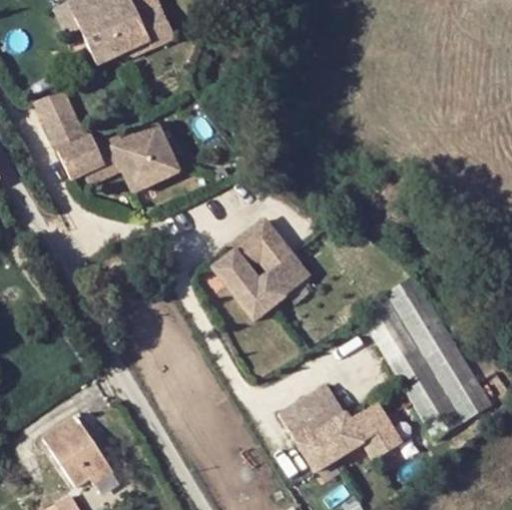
[(87,0),(80,3),(79,0),(72,0),(66,3),(73,18),(103,0),(87,0)]
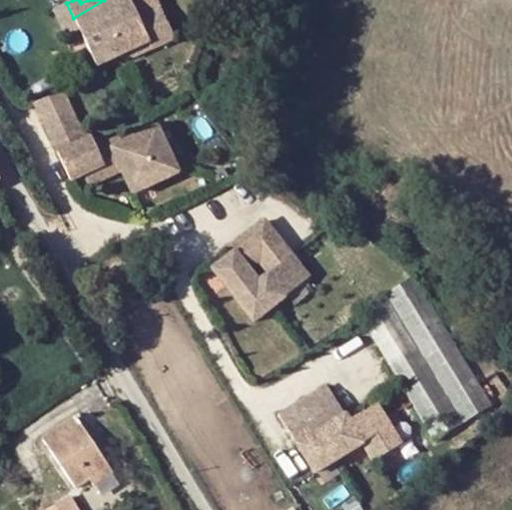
[(103,0),(73,18),(79,32),(86,48),(94,66),(128,52),(145,44),(150,51),(172,41),(159,11),(147,16),(136,20),(126,0),(103,0)]
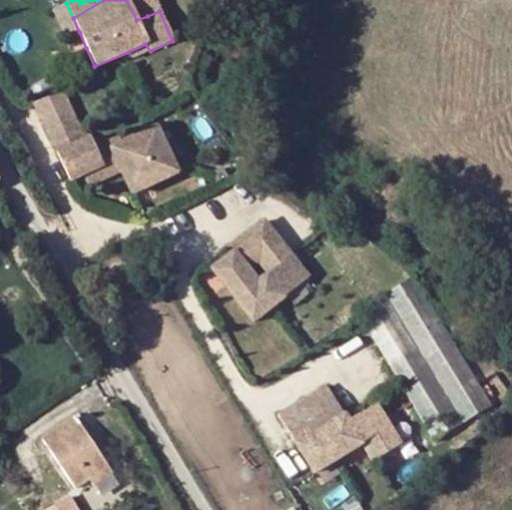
[(73,18),(66,3),(52,9),(60,26),(73,18)]
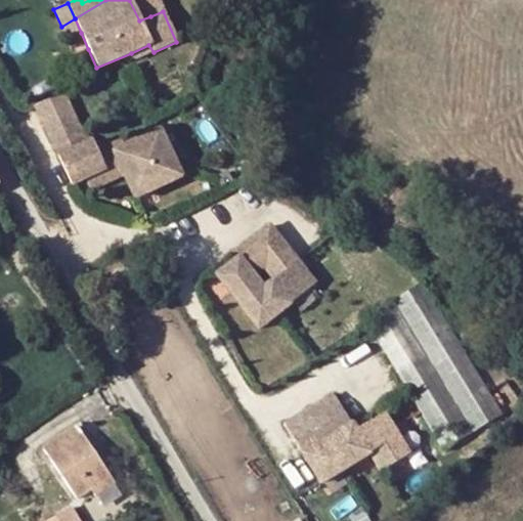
[(67,39),(81,33),(75,18),(61,27),(67,39)]
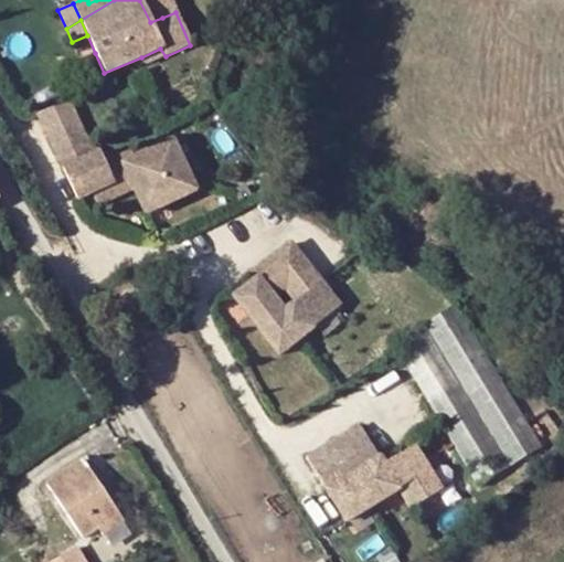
[(146,65),(166,56),(160,49),(141,57),(146,65)]
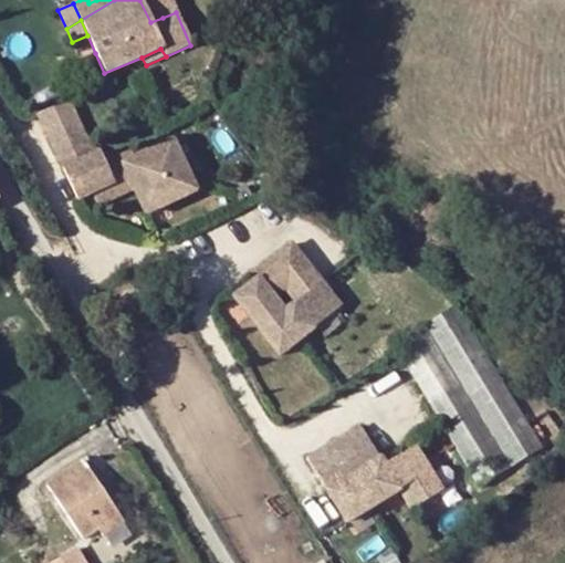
[(35,114),(58,162),(87,148),(65,100),(35,114)]
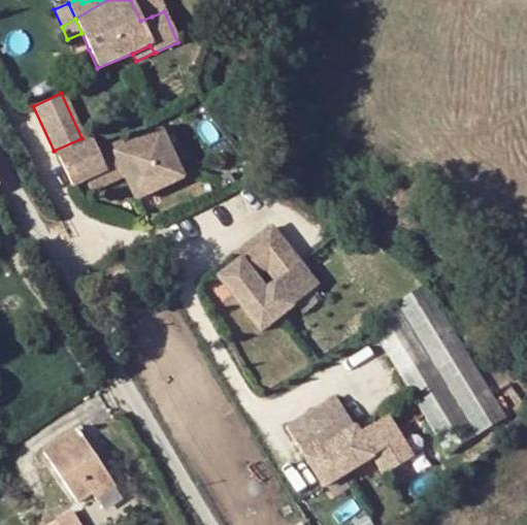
[(78,148),(57,158),(70,187),(85,181),(98,174),(100,179),(120,171),(123,176),(133,200),(170,184),(175,169),(158,132),(122,149),(118,162),(78,148)]
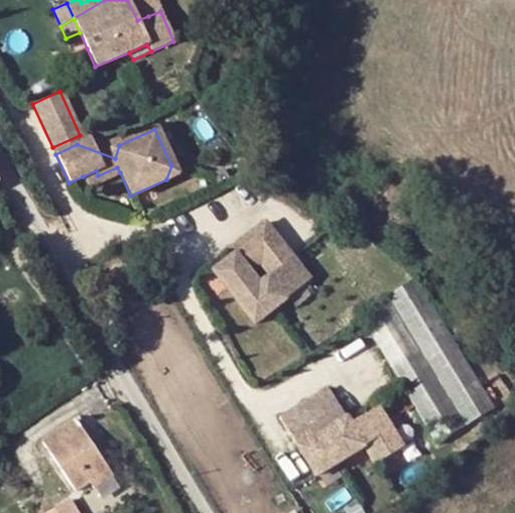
[(52,147),(55,154),(77,144),(115,158),(119,145),(117,138),(105,145),(80,135),(52,147)]
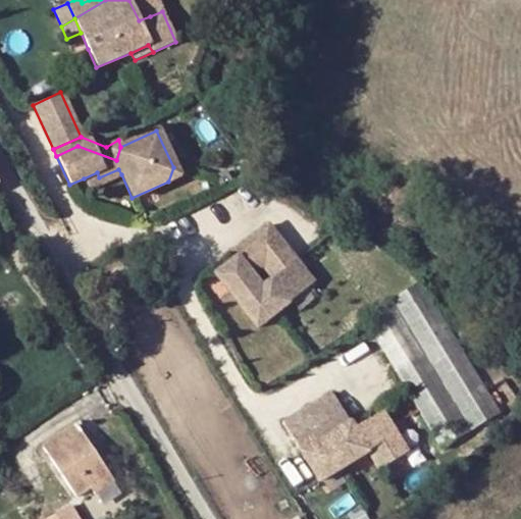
[(99,177),(97,172),(84,178),(88,190),(121,174),(118,169),(99,177)]
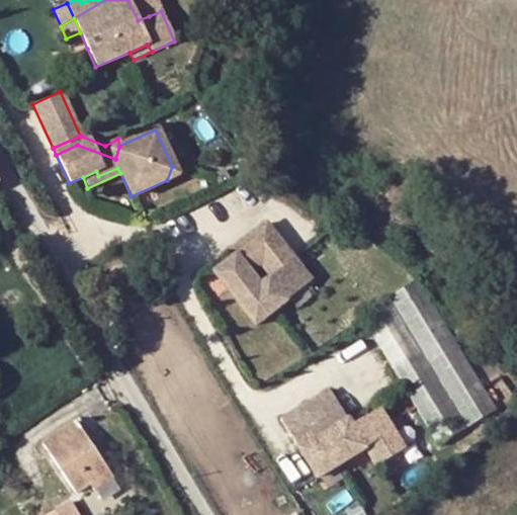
[(268,221),(245,239),(249,244),(262,261),(273,275),(262,283),(252,270),(238,252),(216,270),(242,303),(257,290),(272,311),(305,285),(289,267),(298,260),(268,221)]
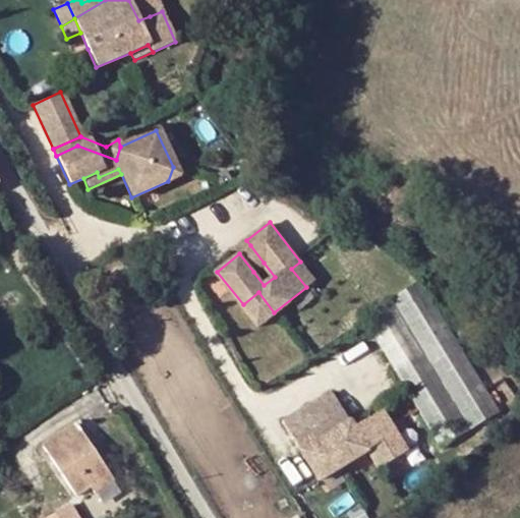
[(235,249),(239,253),(253,272),(264,263),(250,245),(246,240),(235,249)]
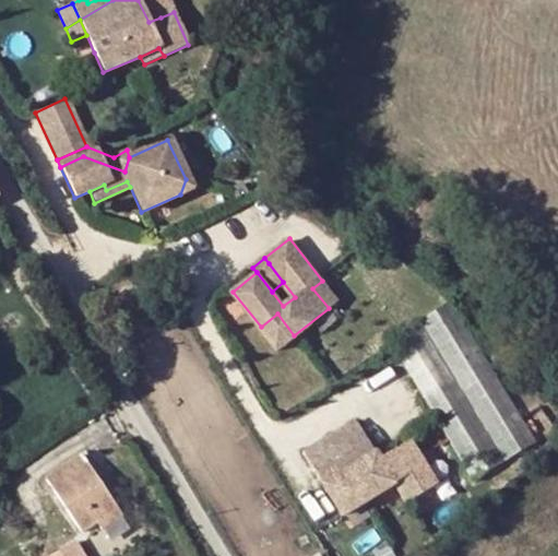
[(337,300),(322,281),(312,288),(329,308),(337,300)]
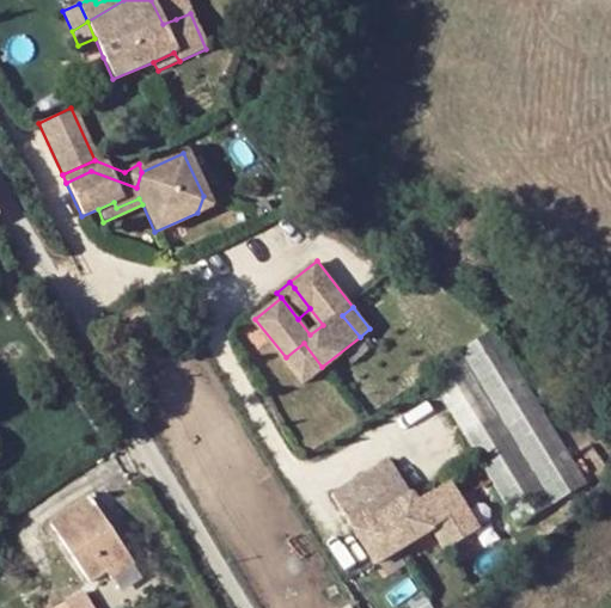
[(493,327),(458,348),(426,368),(434,382),(435,381),(466,362),(498,410),(466,430),(464,431),(520,522),(554,502),(588,480),(493,327)]
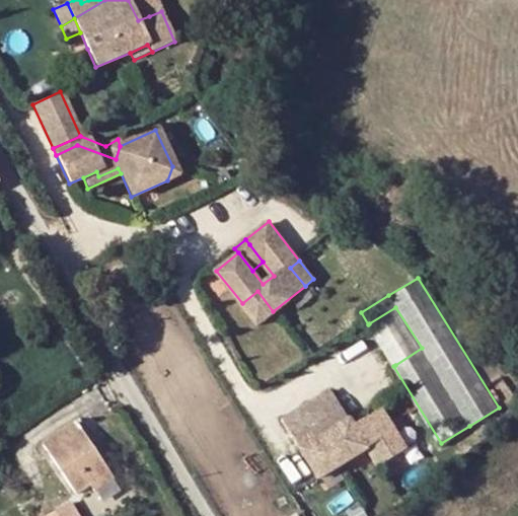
[(273,311),(257,291),(242,303),(257,323),(273,311)]
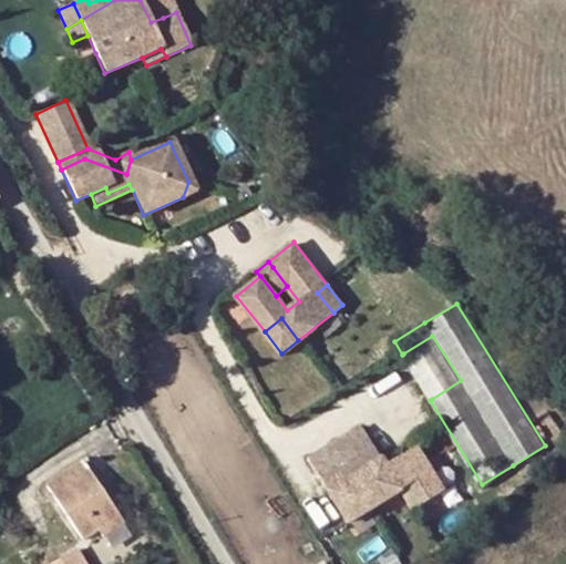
[(432,336),(403,354),(432,399),(461,380),(432,336)]
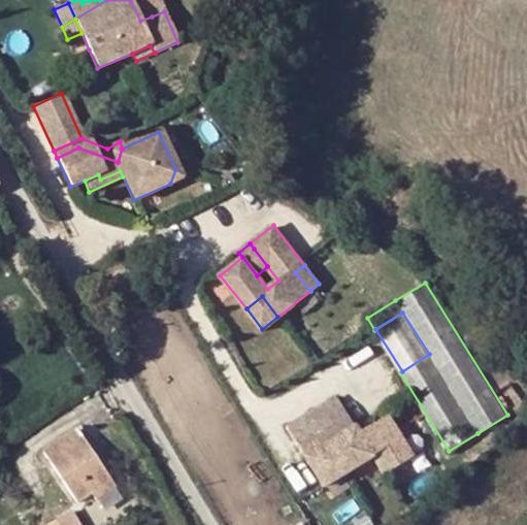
[(356,426),(337,394),(286,425),(306,456),(356,426)]
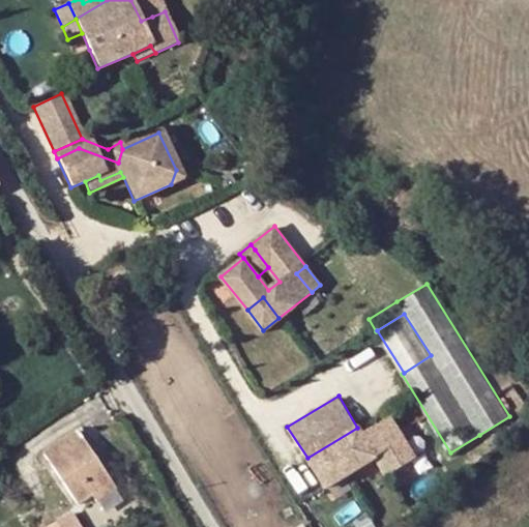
[(357,428),(307,458),(325,488),(376,457),(388,475),(415,458),(390,415),(361,434),(357,428)]
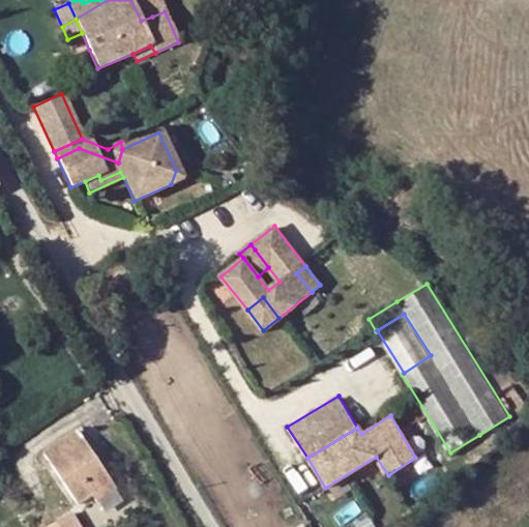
[(79,502),(93,493),(114,478),(82,430),(47,454),(79,502)]
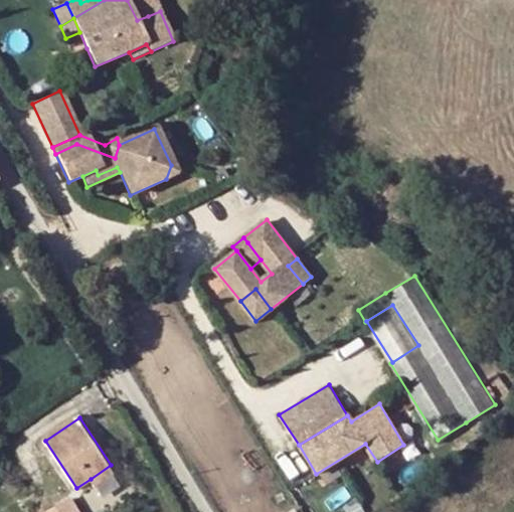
[(116,472),(111,465),(91,479),(96,485),(116,472)]
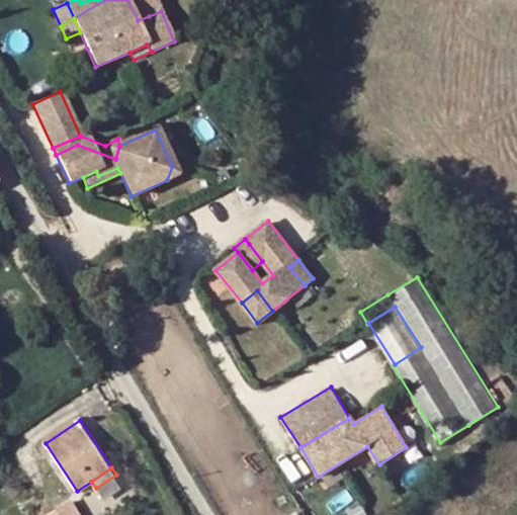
[(46,514),(81,514),(74,500),(46,514)]
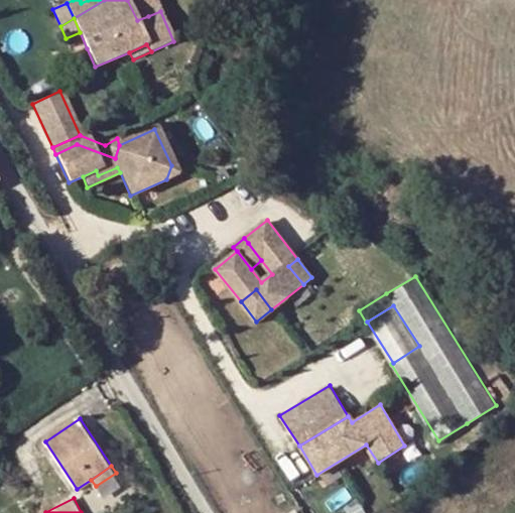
All buildings are outlined.
